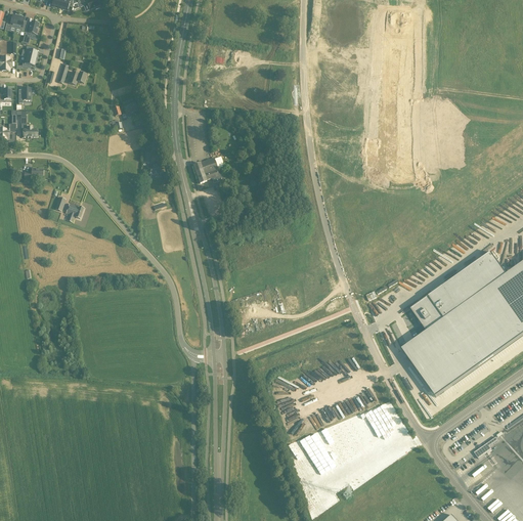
[(59,0),(58,6),(67,8),(69,1),(72,2),(72,0),(59,0)]
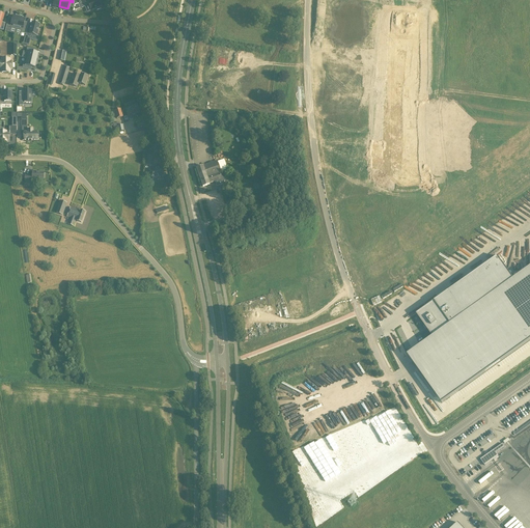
[(5,24),(16,27),(19,14),(16,12),(15,14),(12,12),(11,17),(10,17),(9,18),(7,17),(5,24)]
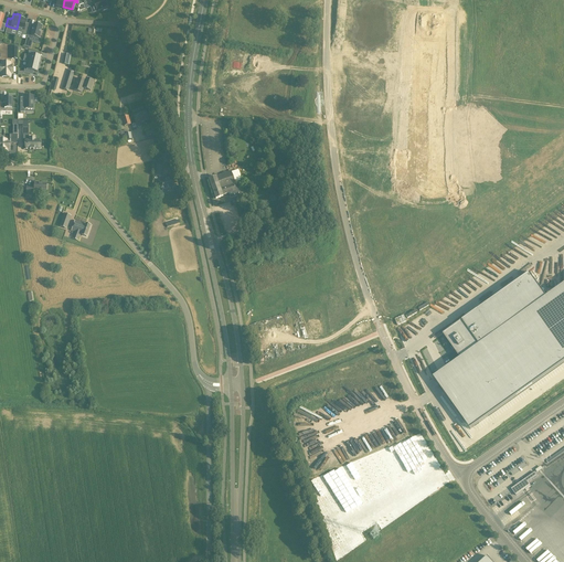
[(23,16),(20,14),(17,29),(22,30),(22,32),(27,33),(29,23),(27,22),(27,21),(24,21),(25,17),(23,17),(23,16)]
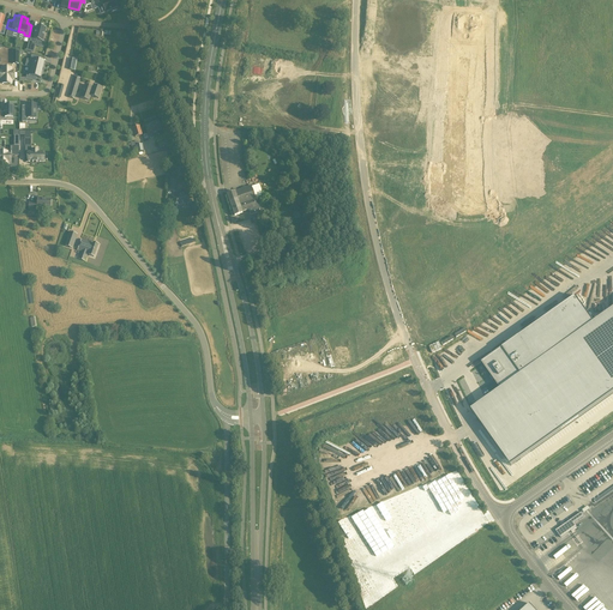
[(29,35),(26,47),(32,48),(34,42),(35,42),(36,37),(41,38),(44,25),(36,23),(32,36),(29,35)]
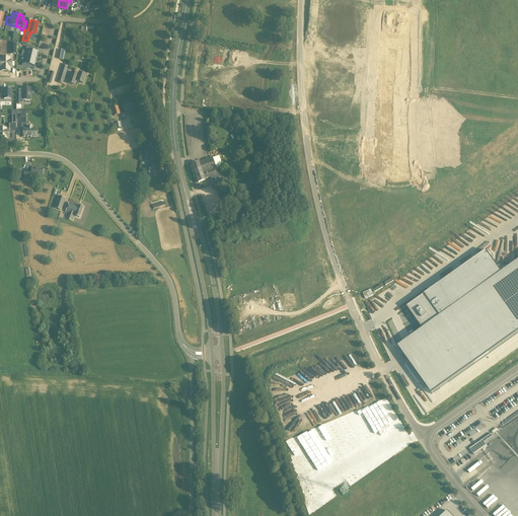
[(25,44),(23,54),(35,57),(37,54),(35,53),(37,50),(30,49),(31,46),(25,44)]
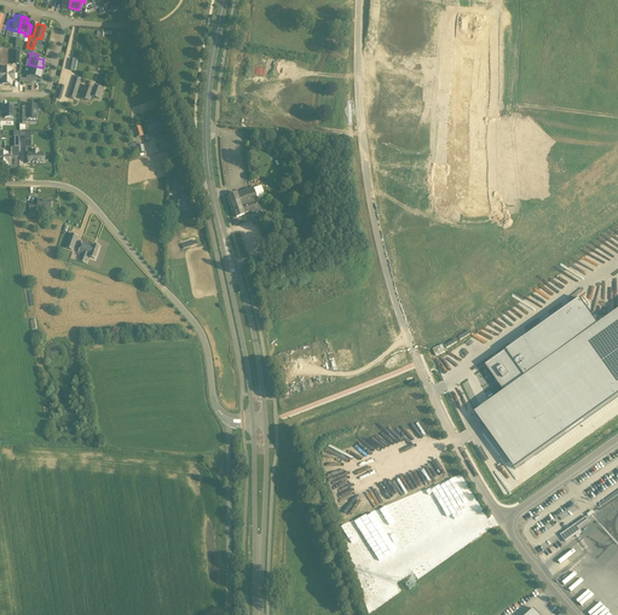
[(42,68),(28,64),(26,76),(32,79),(33,74),(40,76),(41,71),(42,71),(42,68)]
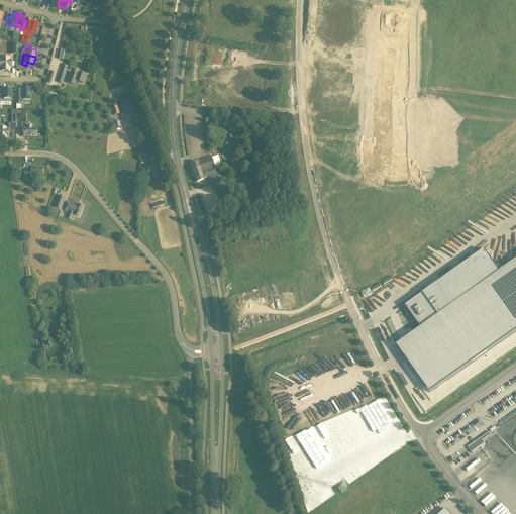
[(0,65),(0,68),(8,68),(8,65),(10,65),(10,58),(8,58),(9,55),(1,55),(0,58),(0,65)]
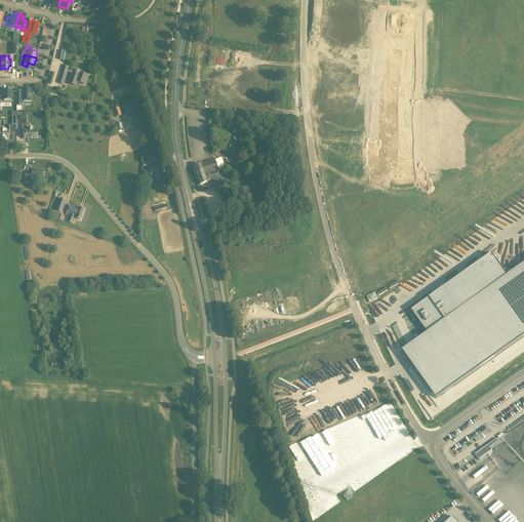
[(56,80),(63,82),(68,65),(63,63),(56,80)]
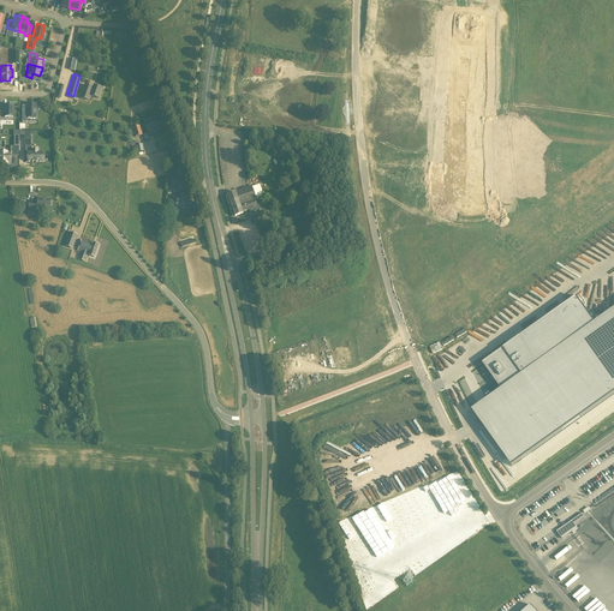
[(83,82),(79,95),(88,97),(89,95),(89,93),(93,94),(97,96),(97,95),(101,85),(93,83),(91,85),(88,84),(83,82)]
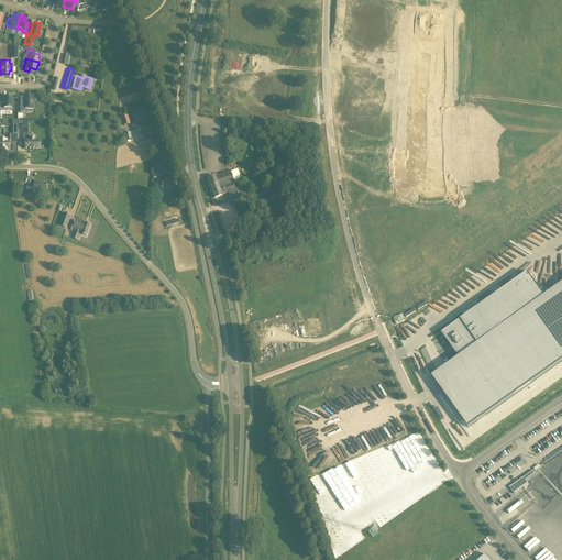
[(19,98),(19,109),(24,109),(32,109),(32,106),(32,92),(23,92),(23,98),(19,98)]
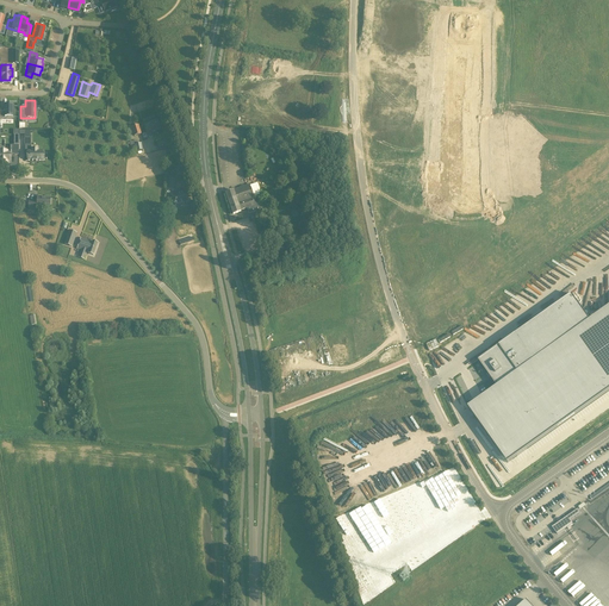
[(0,116),(12,116),(13,116),(13,102),(12,102),(12,101),(4,101),(4,108),(0,107),(0,116)]
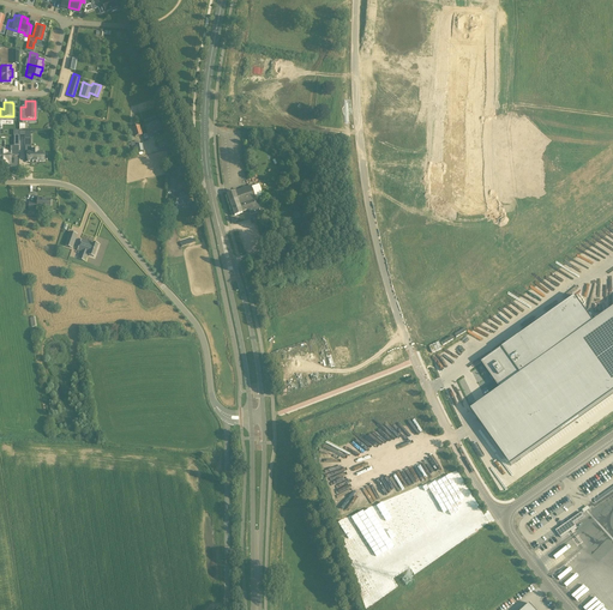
[(151,114),(142,116),(146,131),(148,131),(149,134),(150,136),(152,134),(152,133),(151,131),(155,130),(154,128),(161,126),(157,116),(155,116),(152,118),(151,114)]
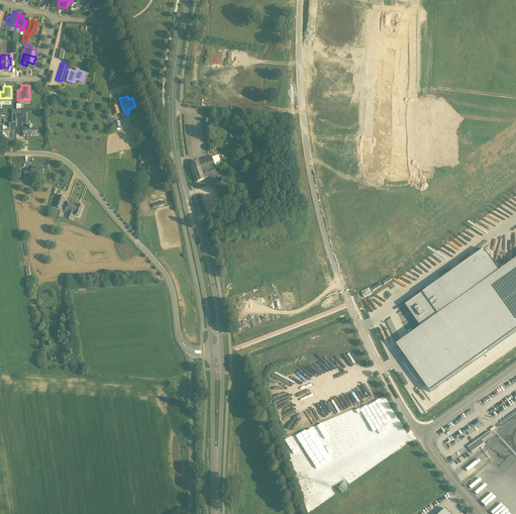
[(116,103),(110,105),(112,112),(119,110),(116,103)]
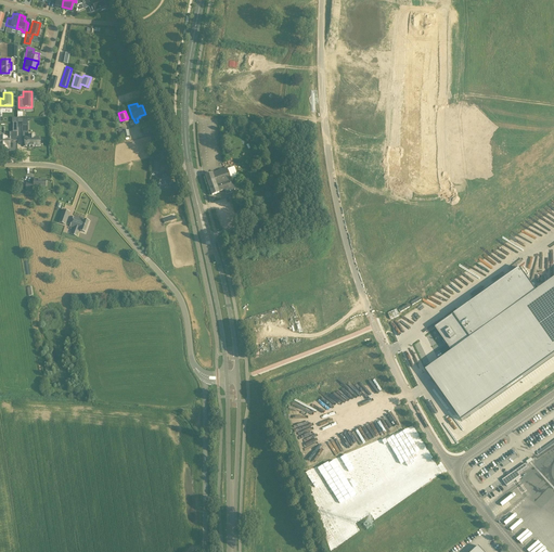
[(0,144),(5,145),(5,144),(9,144),(9,138),(16,138),(16,129),(8,129),(8,136),(5,136),(5,135),(0,133),(0,144)]
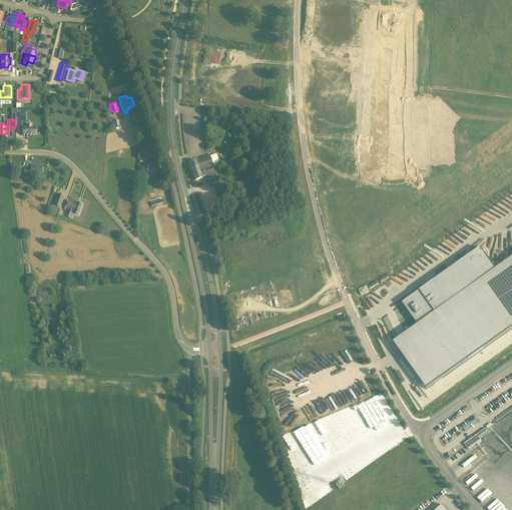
[(30,133),(30,132),(33,132),(33,124),(31,124),(31,122),(24,122),(24,119),(20,119),(20,127),(22,127),(22,132),(26,132),(26,133),(30,133)]
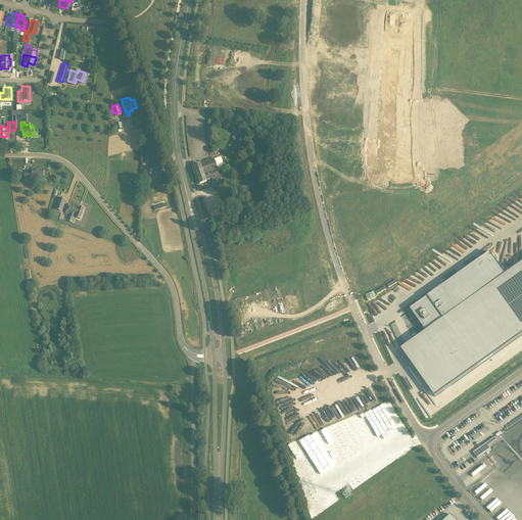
[(211,155),(198,160),(192,163),(198,181),(205,179),(204,178),(210,176),(211,179),(211,180),(212,180),(212,181),(222,178),(220,172),(219,173),(212,155),(211,155)]
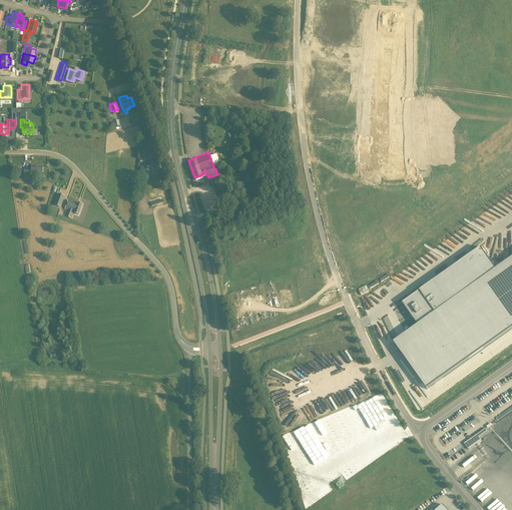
[(149,159),(144,160),(143,161),(146,170),(152,168),(157,166),(157,165),(154,158),(149,159)]
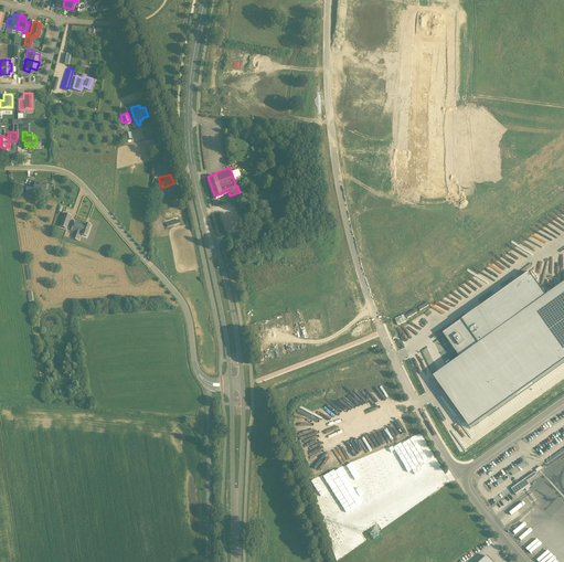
[(25,190),(33,190),(33,189),(45,189),(45,181),(33,180),(33,183),(25,183),(25,187),(25,190)]
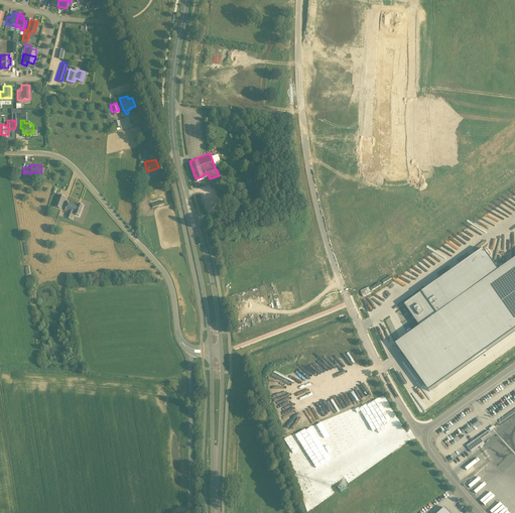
[(63,195),(57,193),(53,204),(59,206),(63,195)]
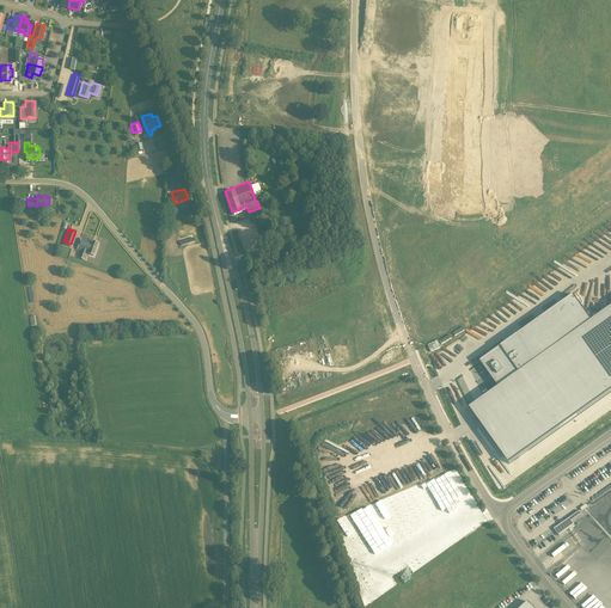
[(92,253),(97,240),(92,239),(91,240),(80,235),(77,246),(81,247),(80,251),(84,252),(85,250),(87,250),(87,251),(92,253)]
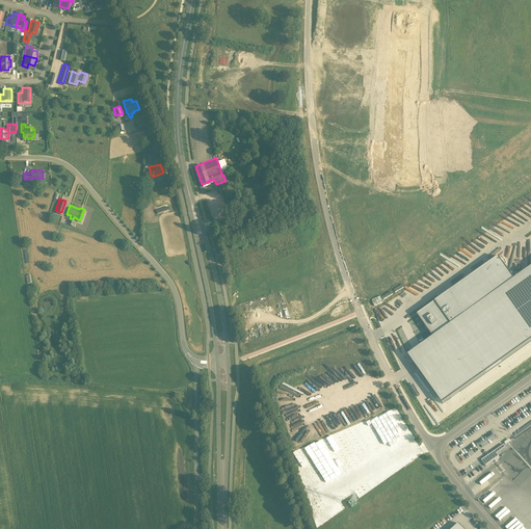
[(432,335),(406,352),(442,401),(530,337),(530,264),(513,276),(497,254),(416,312),(432,335)]
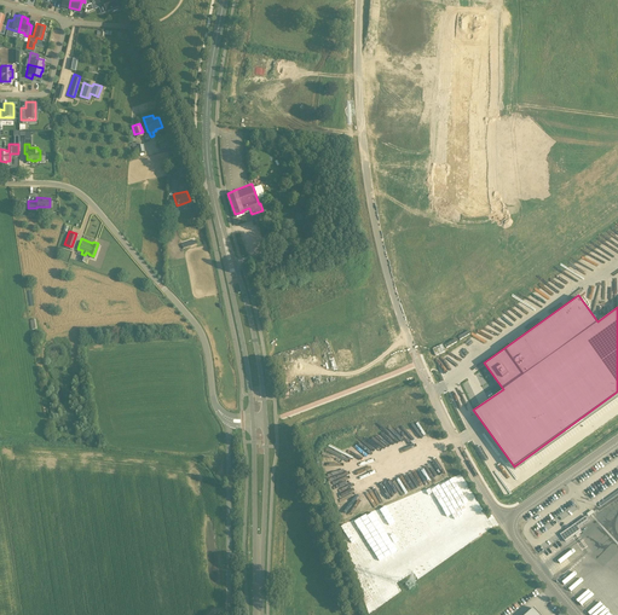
[(569,524),(559,532),(561,534),(565,539),(579,528),(577,524),(587,517),(584,514),(569,524)]
